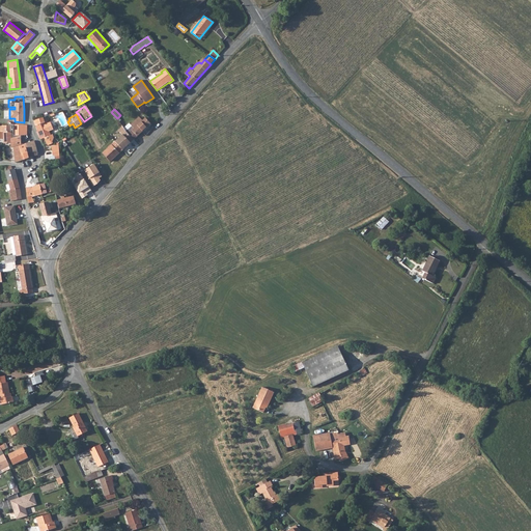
[(124,129),(126,131),(128,134),(134,140),(150,123),(145,117),(142,120),(139,116),(131,124),(130,122),(123,128),(124,129)]
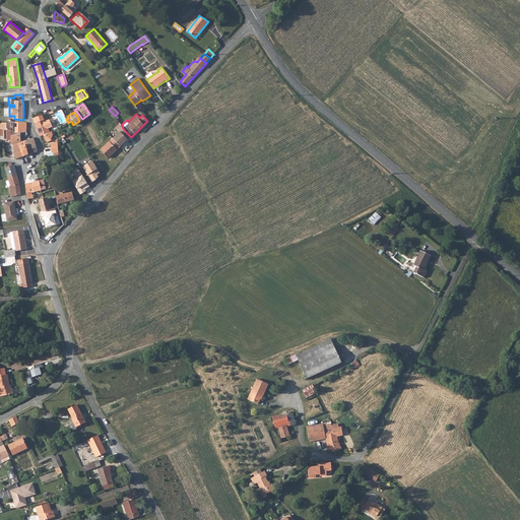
[(44,118),(43,116),(34,118),(37,128),(37,129),(40,136),(41,136),(45,135),(46,138),(45,138),(47,142),(52,140),(51,139),(53,135),(52,131),(50,132),(48,128),(53,127),(50,120),(48,120),(46,117),(44,118)]
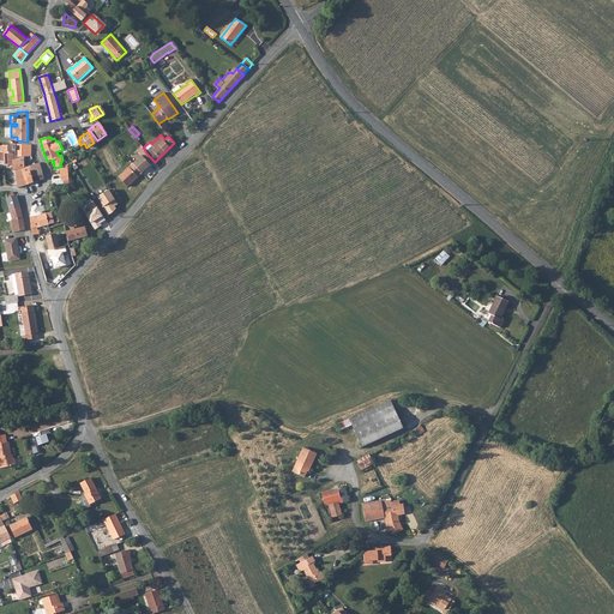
[(31,145),(16,144),(16,145),(16,156),(24,156),(31,156),(31,145)]
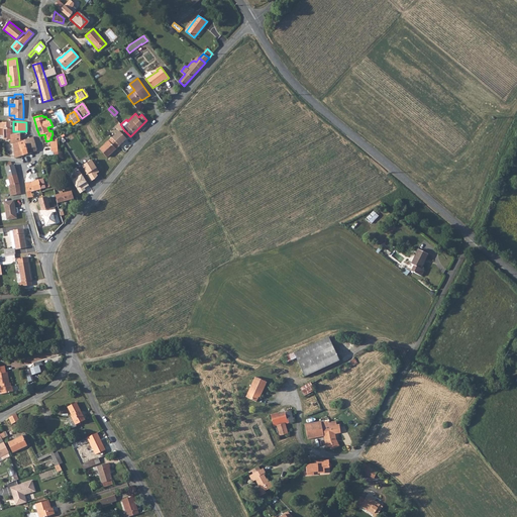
[(2,122),(2,123),(0,123),(0,134),(11,134),(11,122),(2,122)]
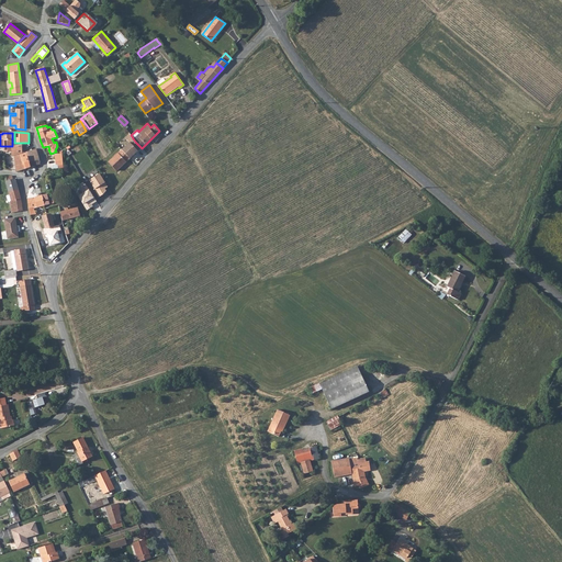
[(122,150),(130,158),(142,148),(135,142),(133,138),(132,136),(127,141),(130,143),(122,150)]
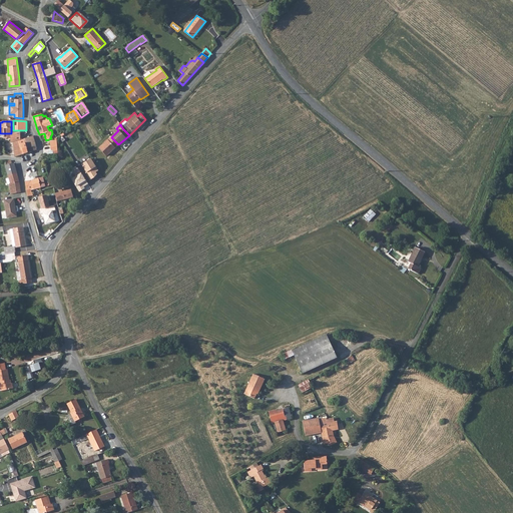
[(13,142),(15,156),(26,153),(37,149),(35,142),(33,135),(13,142)]
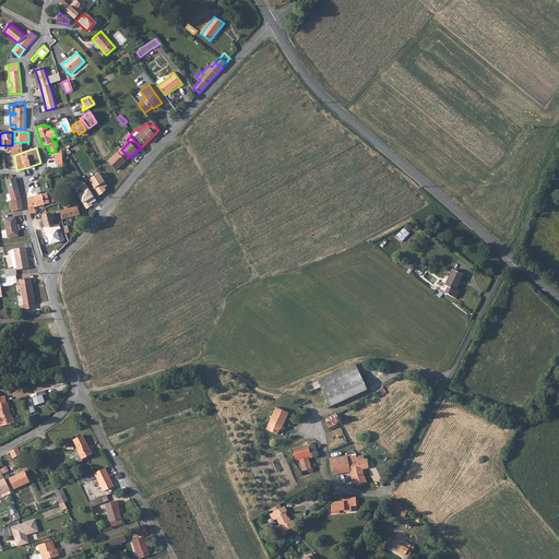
[(116,170),(129,157),(121,150),(108,162),(116,170)]
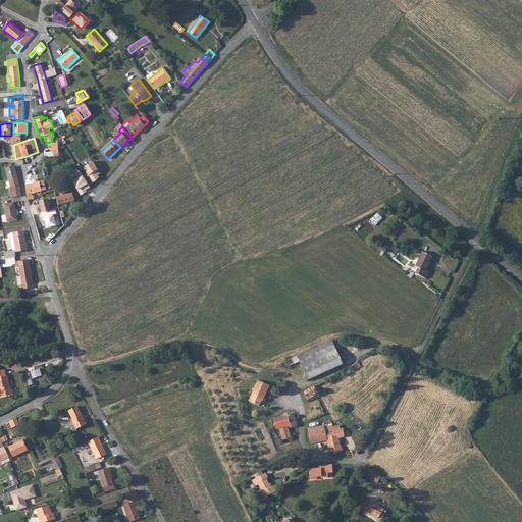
[(15,197),(15,200),(21,199),(20,193),(19,186),(14,166),(12,167),(6,168),(8,178),(9,180),(10,188),(9,188),(11,197),(15,197)]
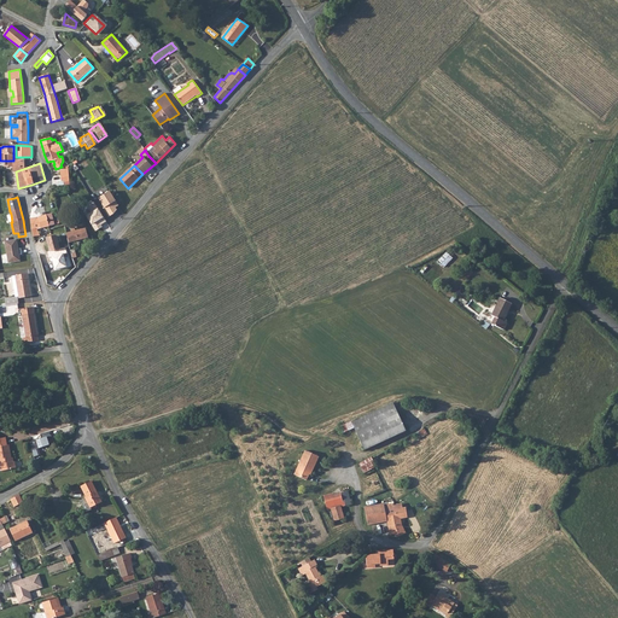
[(38,229),(50,226),(46,215),(39,217),(30,220),(34,237),(40,235),(38,229)]
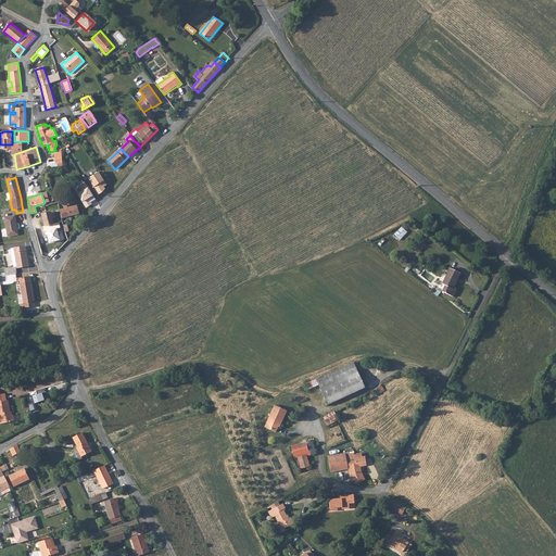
[(66,209),(60,210),(62,217),(79,214),(77,205),(67,207),(67,205),(65,205),(66,209)]
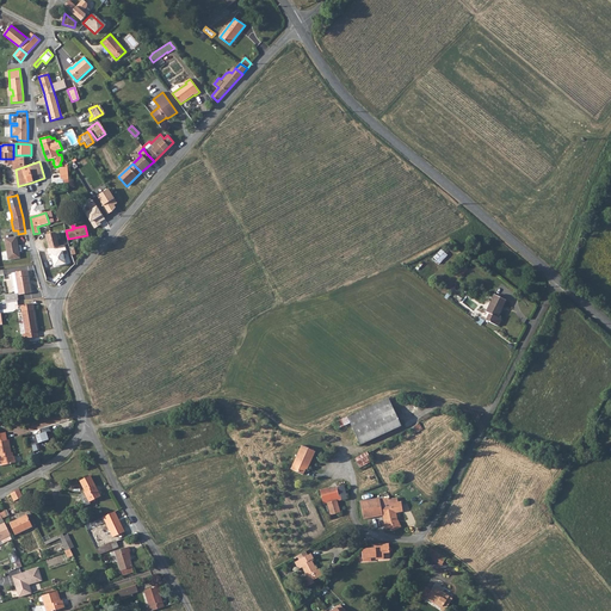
[(50,240),(48,241),(50,248),(59,246),(56,233),(48,235),(50,240)]
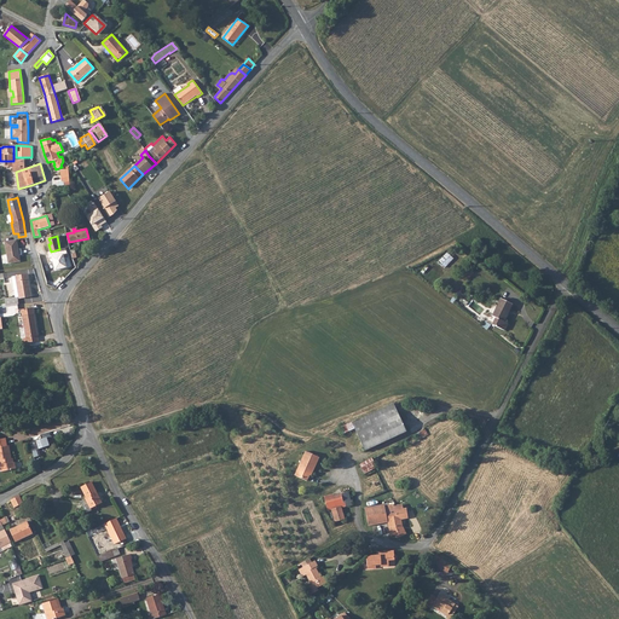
[(16,239),(3,242),(6,264),(19,261),(16,239)]
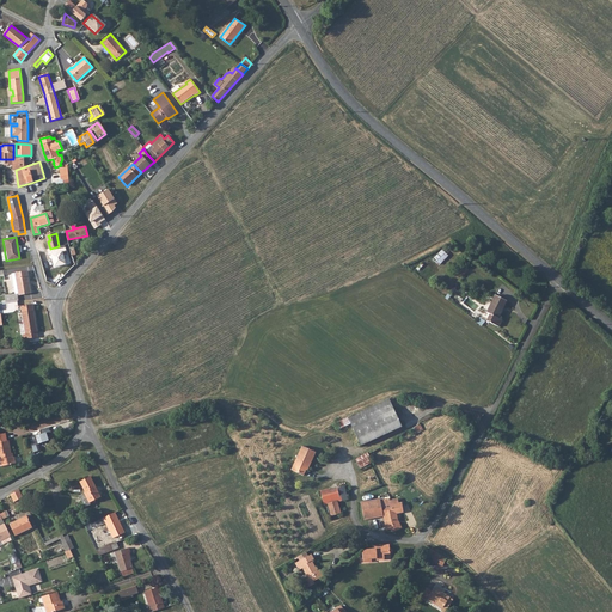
[(447,256),(442,250),(433,259),(439,264),(447,256)]
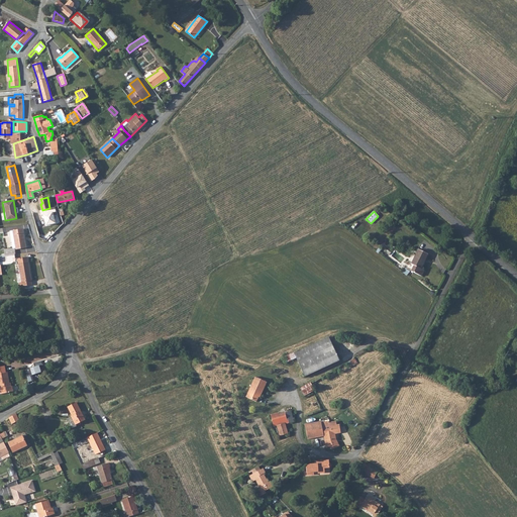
[(16,249),(26,247),(23,229),(13,230),(16,248),(16,249)]
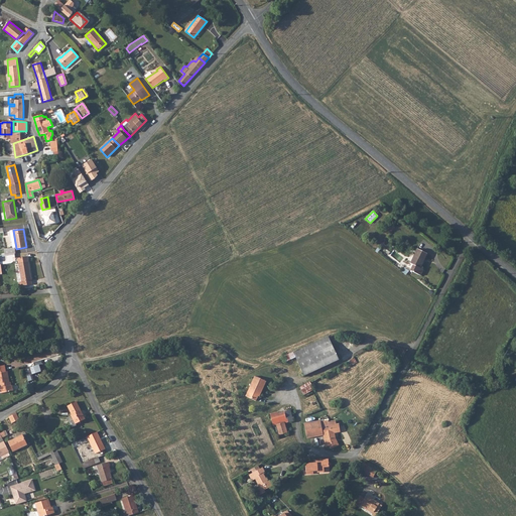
[(16,258),(15,254),(15,248),(13,248),(4,249),(5,255),(0,255),(1,263),(6,262),(15,260),(16,263),(18,263),(20,273),(21,281),(19,281),(20,286),(32,284),(27,257),(16,258)]
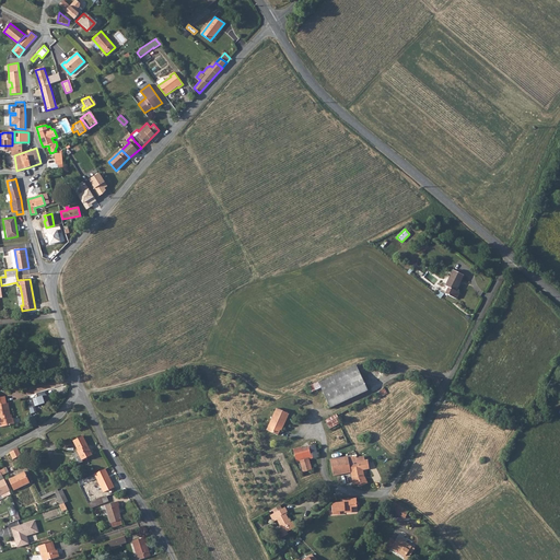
[(463,275),(453,270),(445,286),(448,288),(445,293),(456,299),(459,292),(455,290),(458,283),(463,275)]
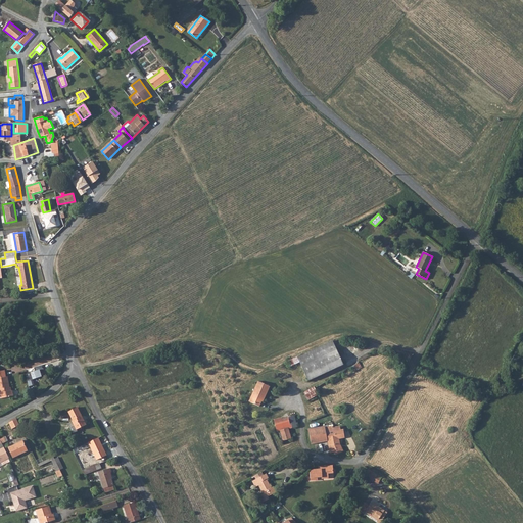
[(308,380),(343,365),(332,341),(289,361),(291,366),(299,362),(308,380)]
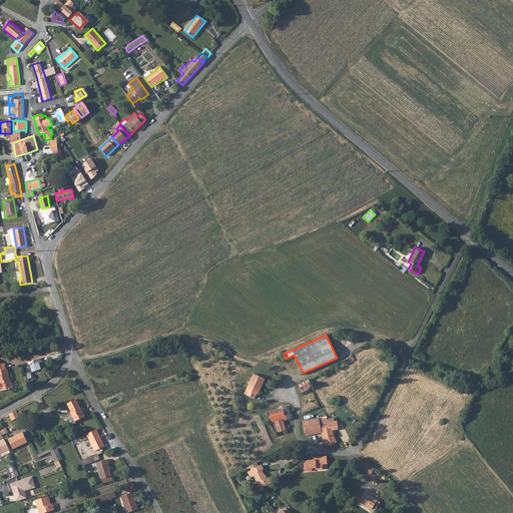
[(6,370),(5,363),(0,364),(0,385),(1,391),(13,389),(12,383),(10,383),(7,369),(6,370)]
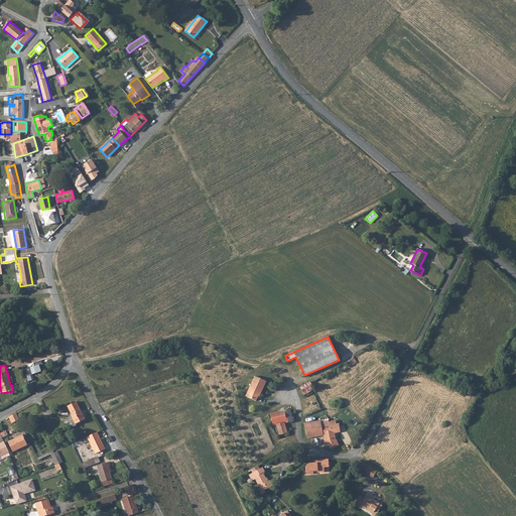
[(34,381),(33,374),(44,372),(43,365),(27,367),(28,381),(34,381)]
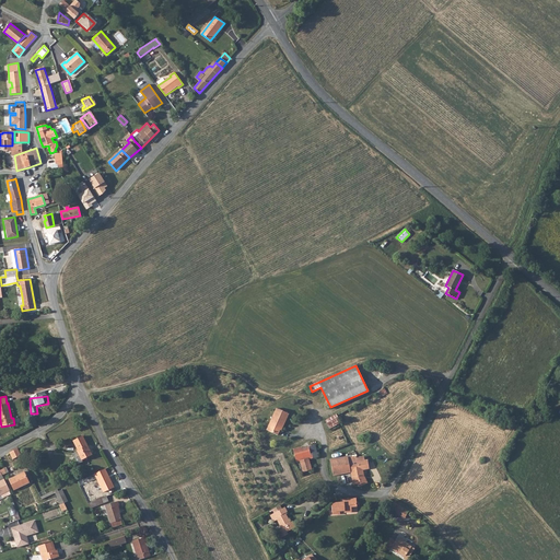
[(273,433),(284,412),(277,408),(267,430),(273,433)]
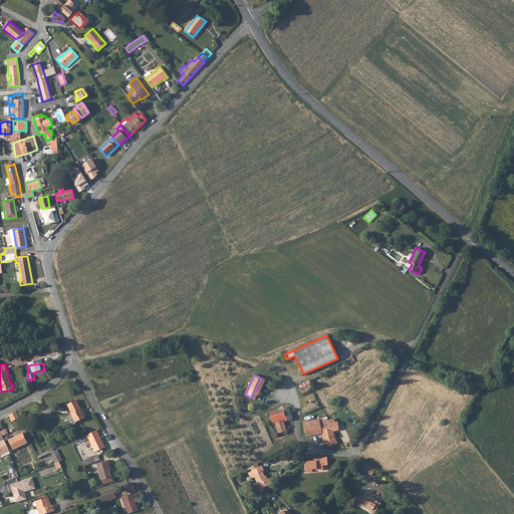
[(261,378),(251,398),(254,399),(255,400),(258,393),(259,394),(265,379),(261,378)]
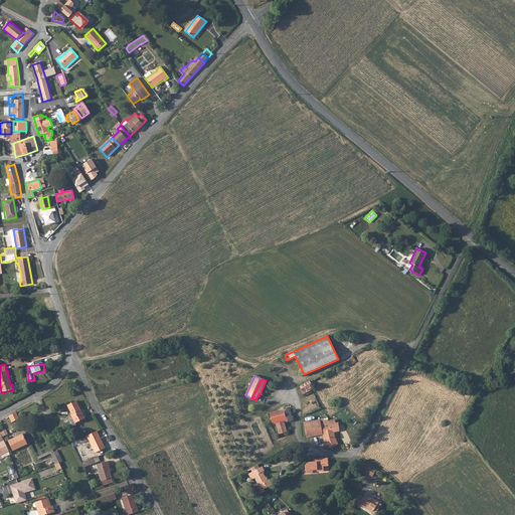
[(309,381),(299,387),(303,394),(313,388),(310,383),(309,381)]
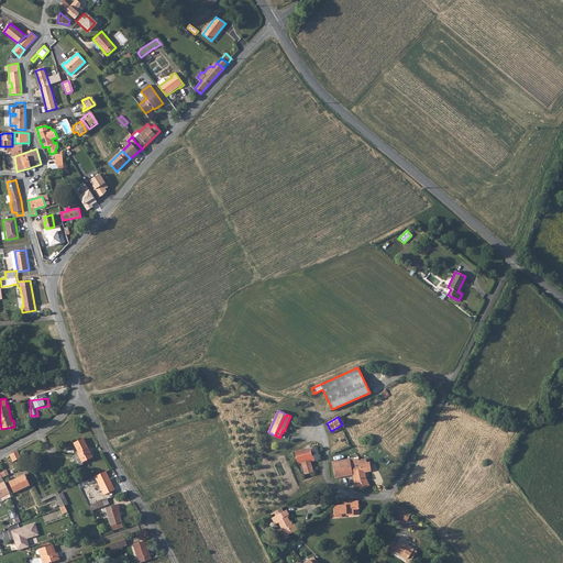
[(88,449),(83,439),(74,443),(79,453),(73,455),(78,466),(84,464),(83,462),(91,457),(87,449),(88,449)]
